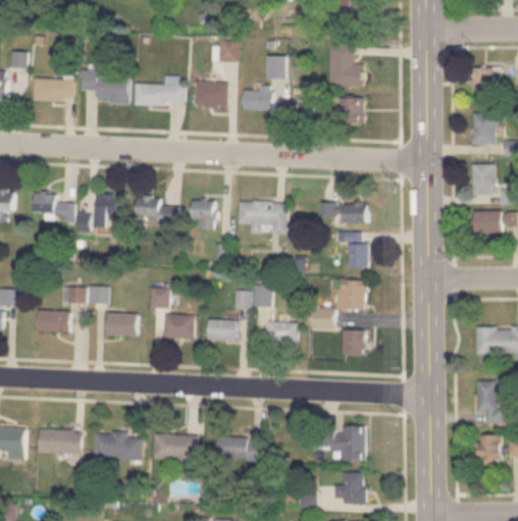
[(363,0),(340,0),(340,21),(363,21),(363,0)]
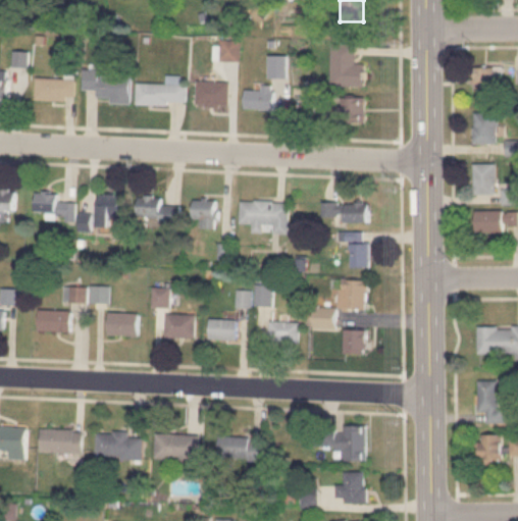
[(239,41),(218,41),(218,61),(239,61),(239,41)]
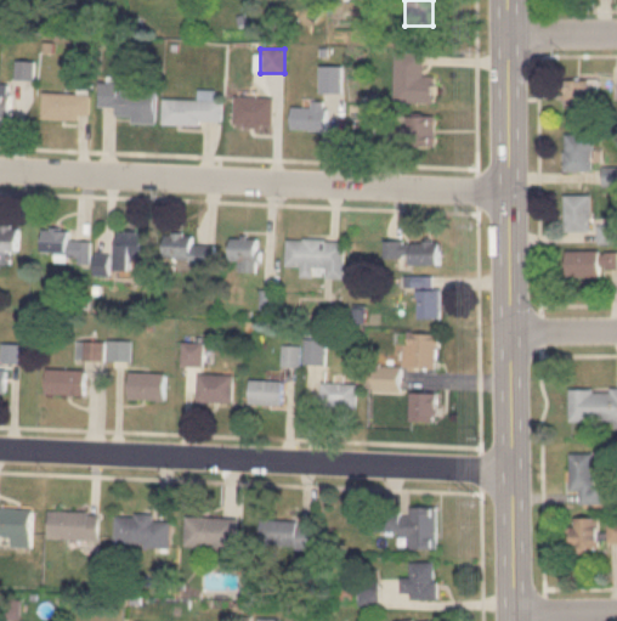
[(422,52),(392,52),(392,103),(432,103),(432,75),(422,75),(422,52)]
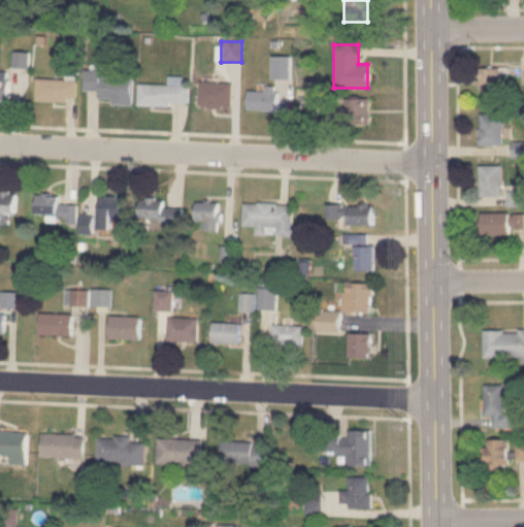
[(10,67),(25,67),(25,53),(10,53),(10,67)]
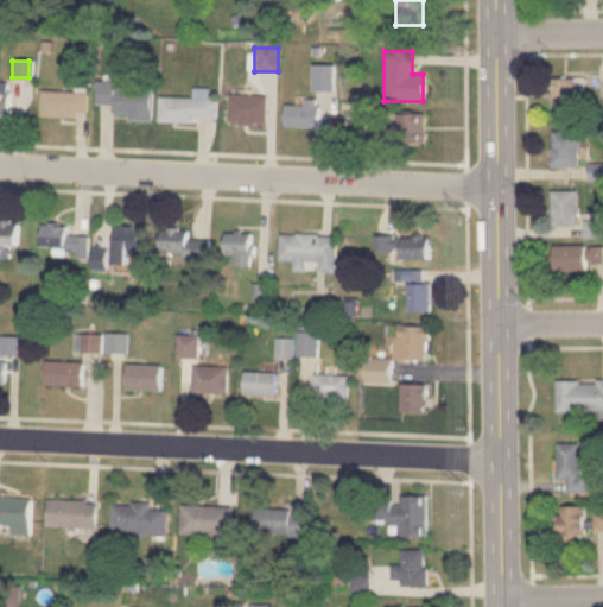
[(332,65),(311,65),(311,92),(332,92),(332,65)]
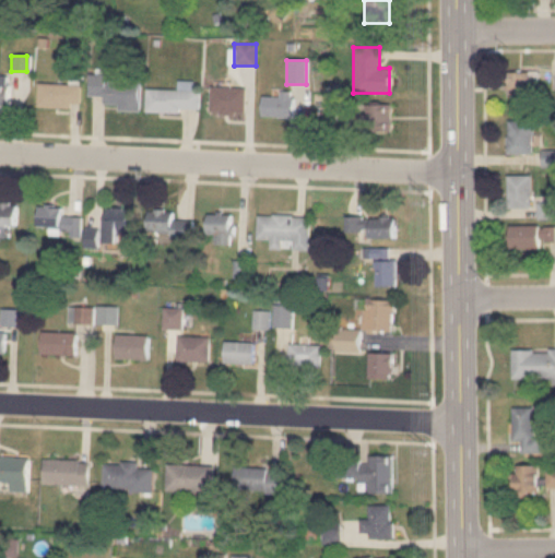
[(506,97),(527,97),(527,72),(506,72),(506,97)]
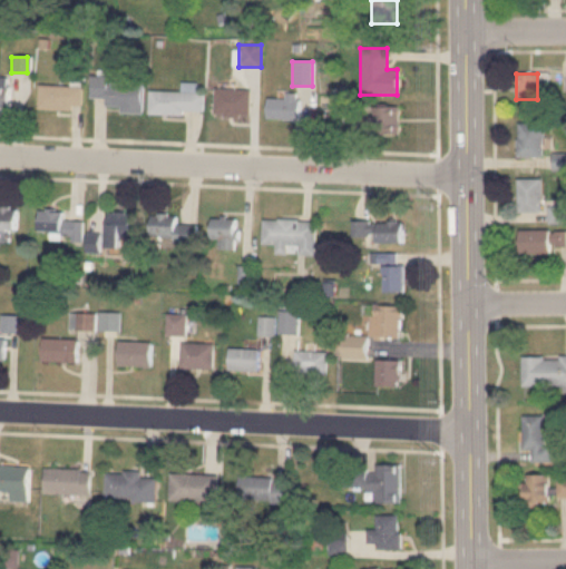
[(107,82),(107,76),(88,76),(88,97),(104,97),(104,111),(140,111),(140,82),(107,82)]
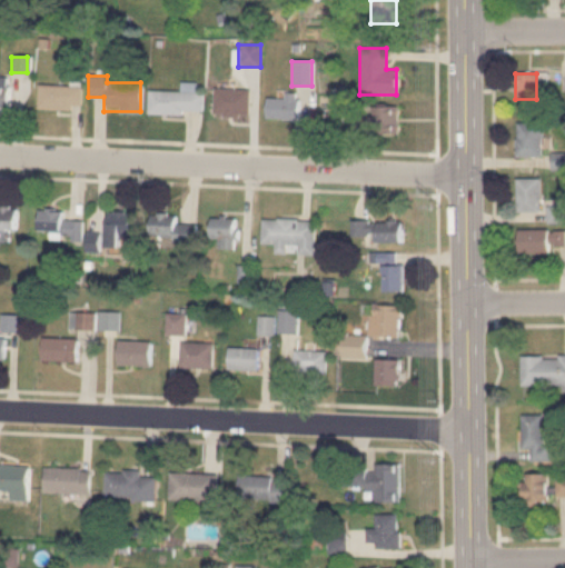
[(147,91),(147,113),(201,116),(201,92),(192,91),(194,85),(179,83),(179,91),(147,91)]
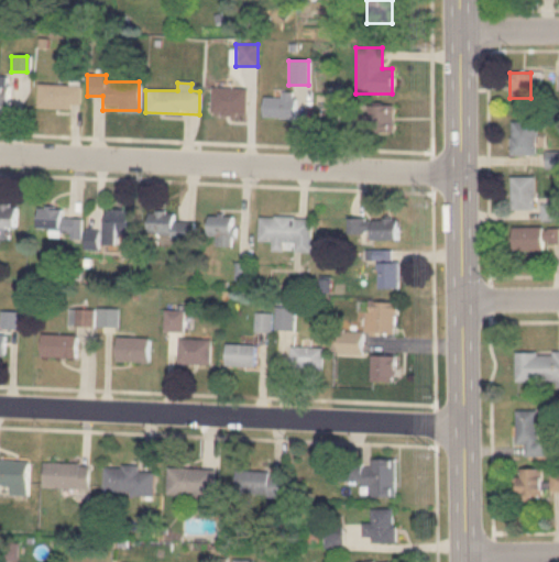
[(78,84),(36,84),(36,108),(78,108),(78,84)]
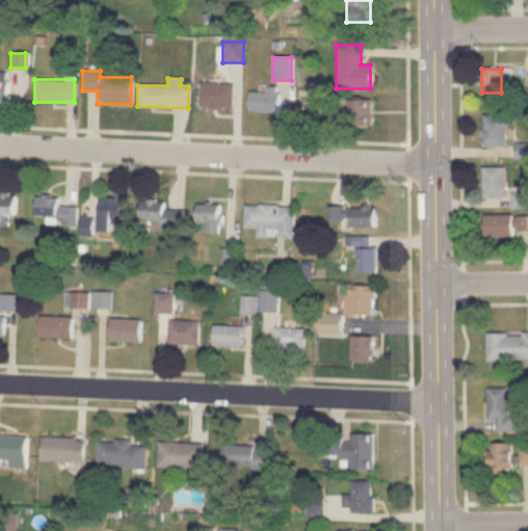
[(232,84),(200,84),(200,109),(232,109),(232,84)]
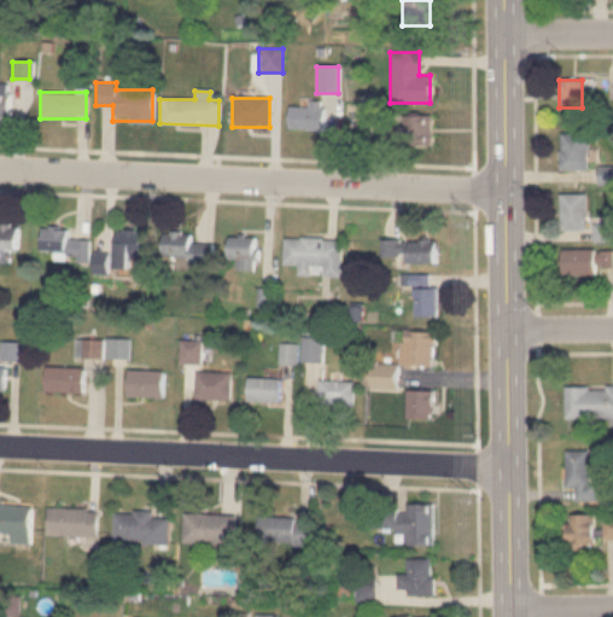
[(287,131),(322,131),(322,103),(287,103),(287,131)]
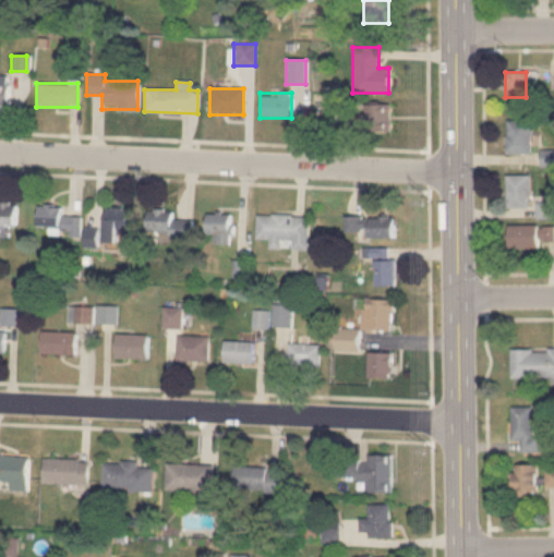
[(389,105),(363,105),(363,133),(389,133),(389,105)]
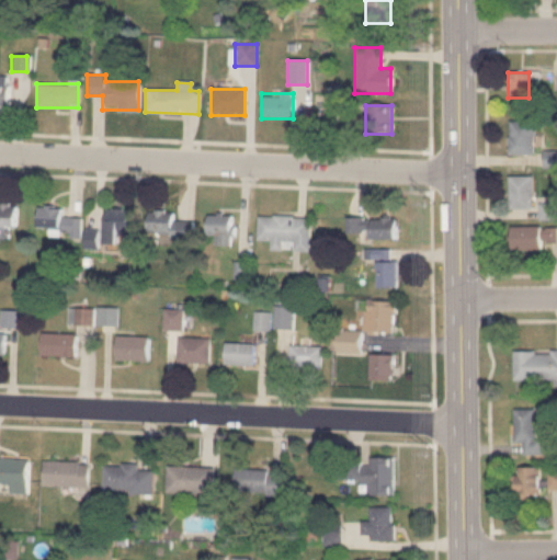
[(533,122),(508,122),(508,155),(533,155),(533,122)]
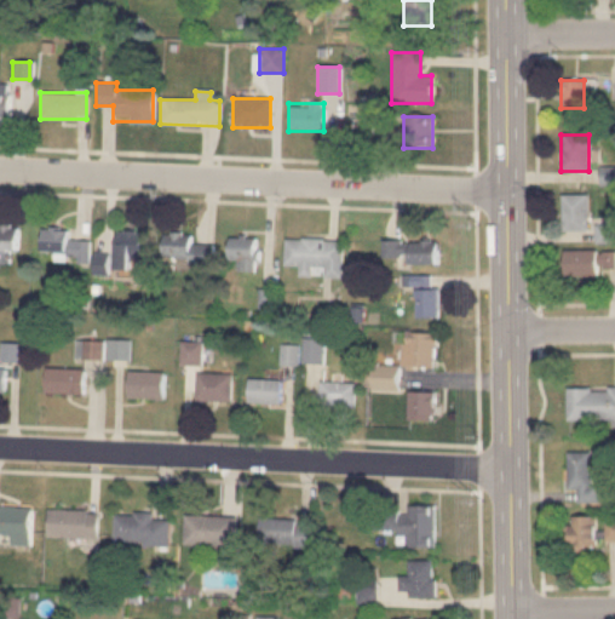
[(586,230),(586,194),(561,194),(561,230),(586,230)]
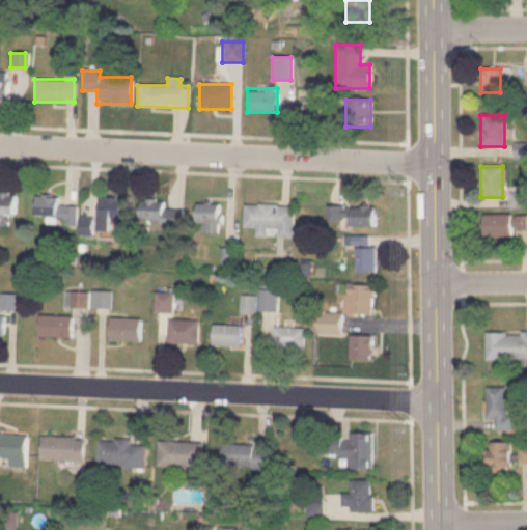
[(508,192),(508,207),(524,207),(524,192),(508,192)]
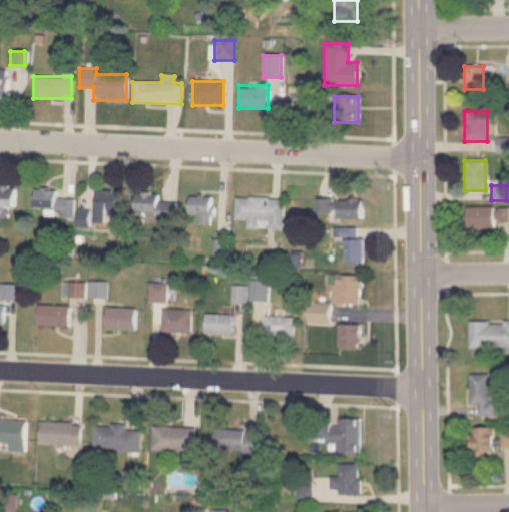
[(11,208),(11,186),(0,186),(0,215),(5,215),(5,208),(11,208)]
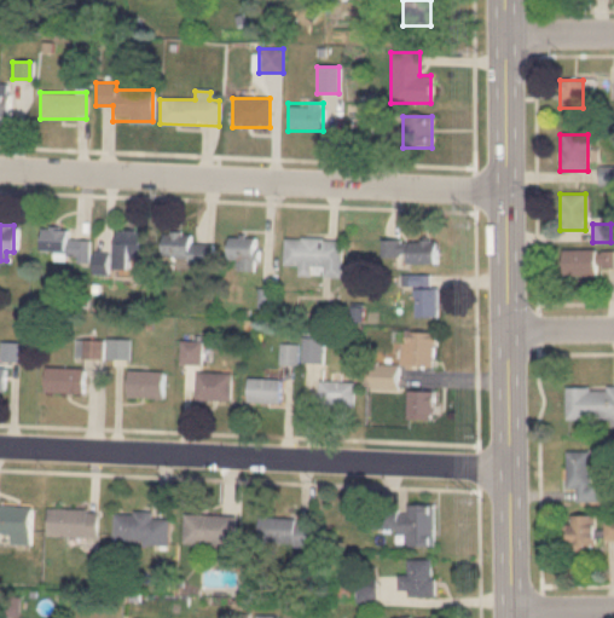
[(39,253),(59,253),(59,263),(87,263),(87,241),(65,241),(65,229),(39,229),(39,253)]
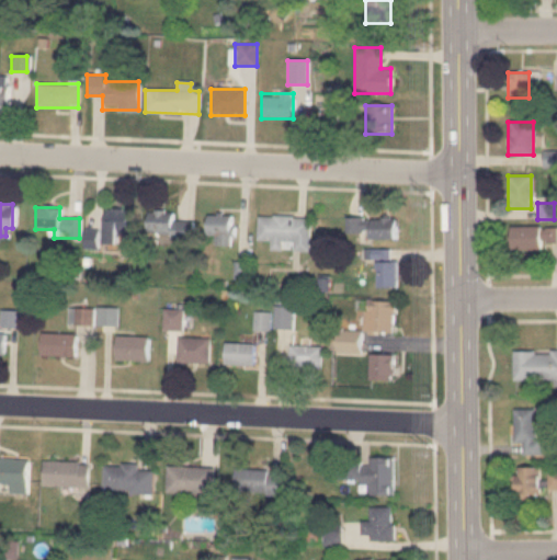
[(104,246),(117,246),(117,232),(128,232),(128,208),(104,208),(104,246)]
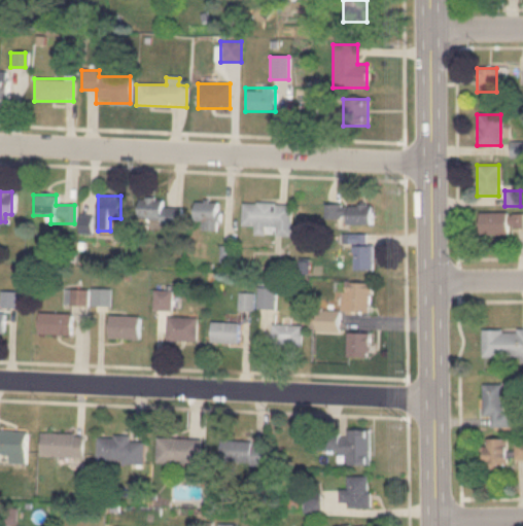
[(162,208),(162,199),(138,199),(138,219),(161,219),(161,223),(180,223),(180,208),(162,208)]
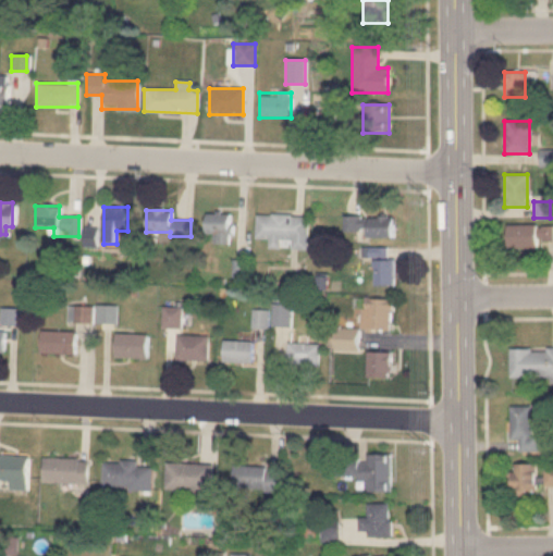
[(205,234),(212,234),(212,245),(229,245),(229,213),(205,213),(205,234)]
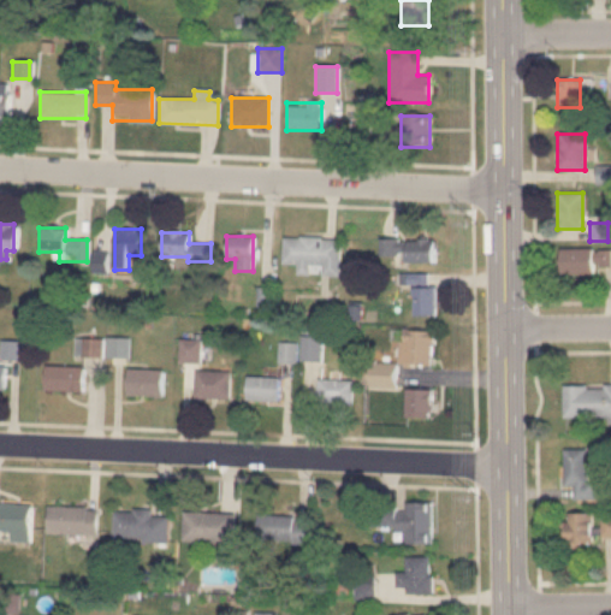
[(339,238),(282,238),(282,264),(296,264),(296,276),(309,276),(309,266),(321,266),(321,276),(338,277),(339,238)]
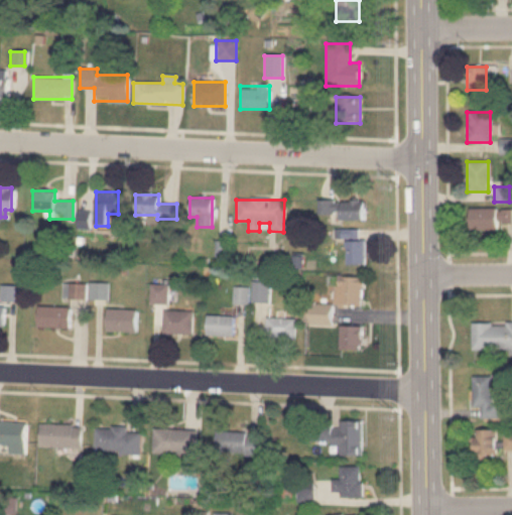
[(364,201),(317,201),(317,219),(364,219),(364,201)]
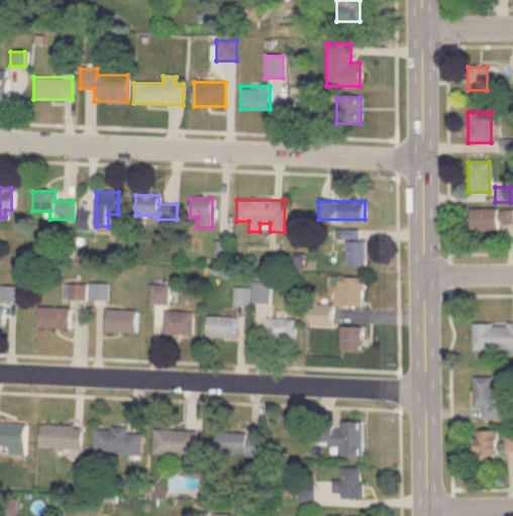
[(470,209),(470,229),(512,229),(512,209),(470,209)]
